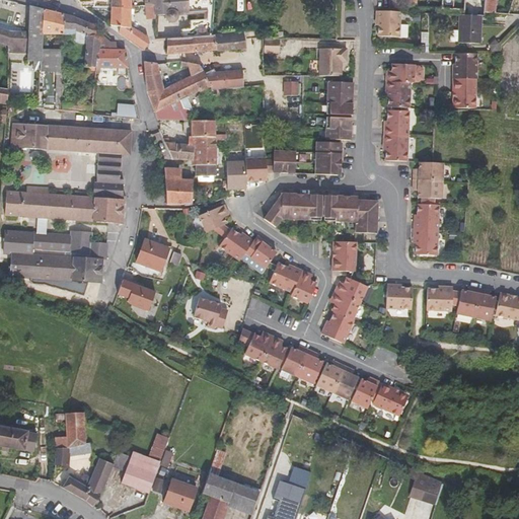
[(130,0),(112,0),(112,8),(131,9),(130,0)]
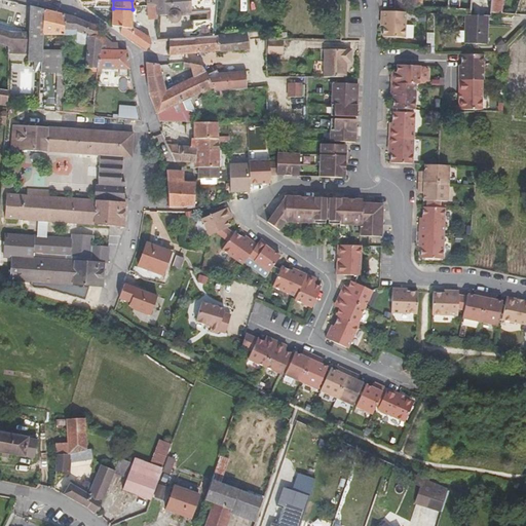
[(155,0),(155,6),(155,15),(157,15),(166,14),(166,19),(168,20),(170,21),(171,22),(173,22),(175,21),(177,20),(178,17),(178,14),(190,13),(190,12),(209,11),(209,20),(191,21),(191,29),(183,29),(183,37),(213,35),(215,12),(216,0),(155,0)]
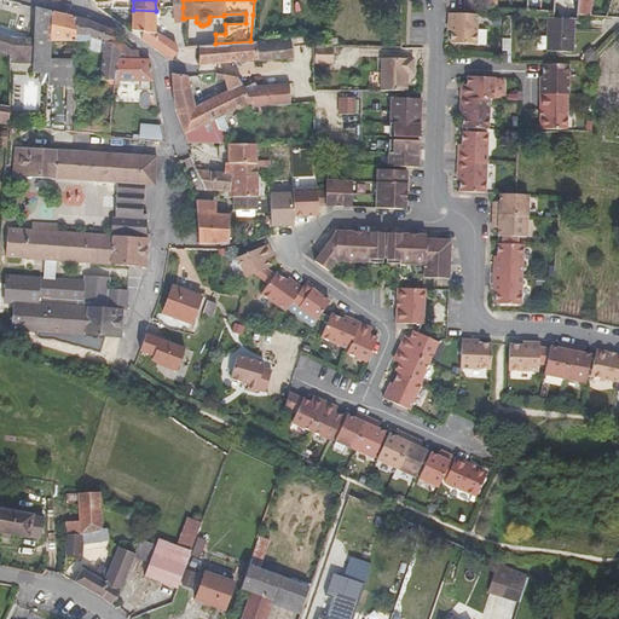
[(526,0),(526,12),(545,13),(554,13),(554,0),(526,0)]
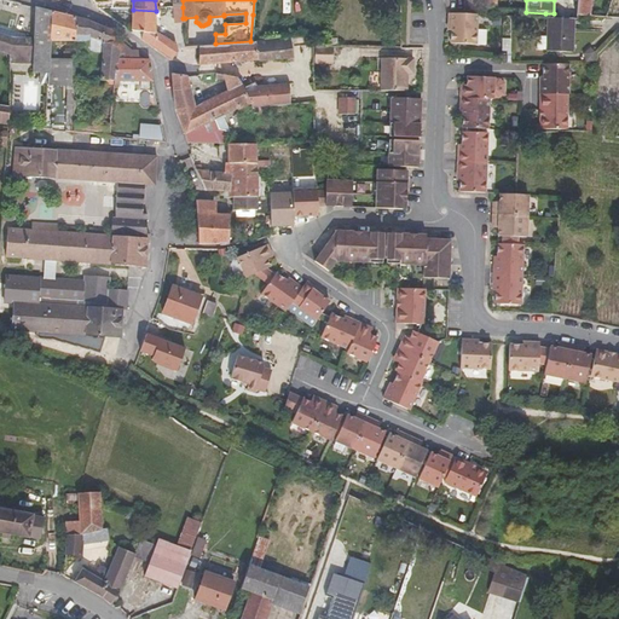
[(577,0),(554,0),(554,13),(545,13),(545,18),(549,18),(574,19),(577,19),(577,16),(577,0)]
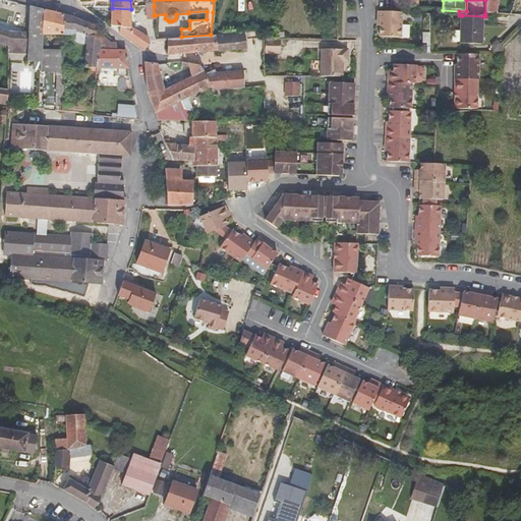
[(485,0),(485,13),(498,14),(499,0),(485,0)]
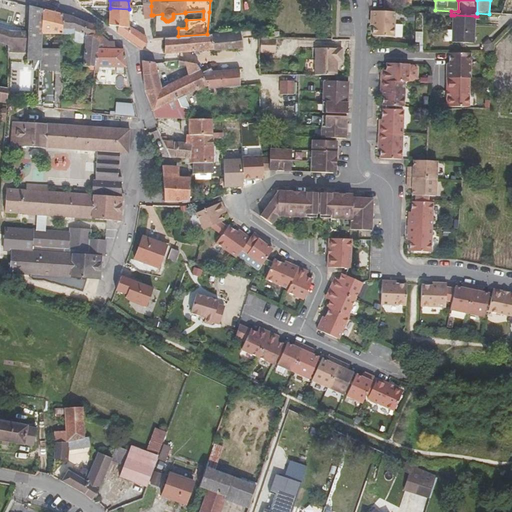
[(151,6),(143,6),(144,20),(153,20),(153,15),(151,15),(151,6)]
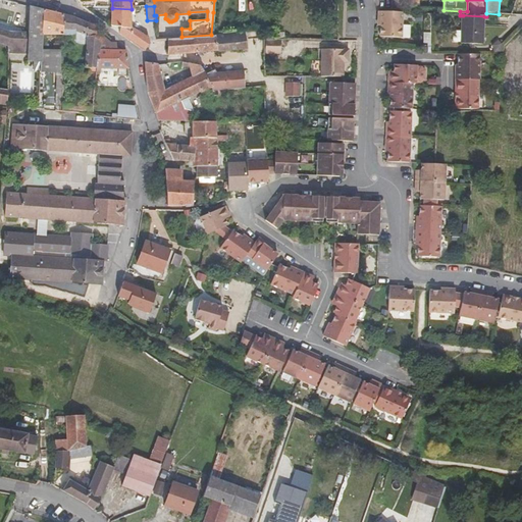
[(42,34),(63,35),(64,15),(38,9),(31,7),(30,33),(30,54),(29,60),(34,60),(40,61),(40,51),(42,34)]
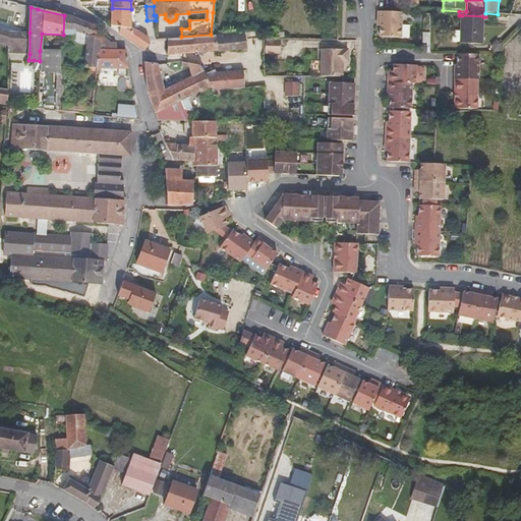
[(112,8),(111,27),(143,51),(149,45),(148,38),(131,27),(131,9),(112,8)]
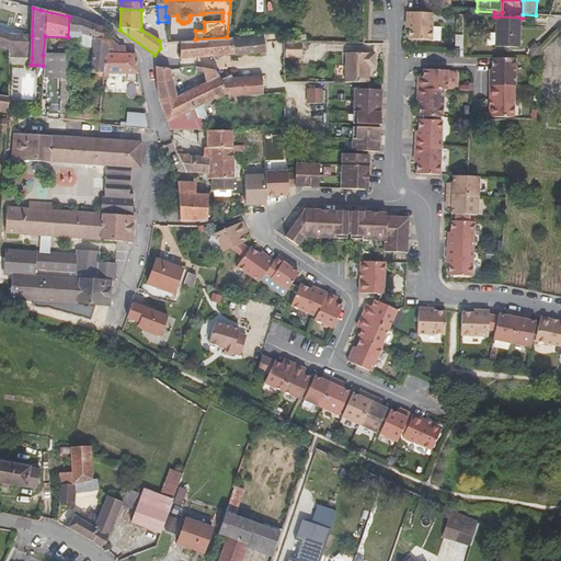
[(410,21),(410,29),(410,33),(410,39),(432,39),(433,13),(408,12),(408,21),(410,21)]
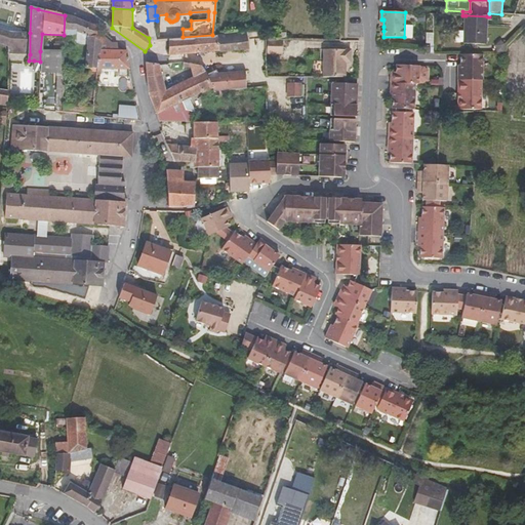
[(96,37),(96,27),(88,23),(84,22),(65,15),(64,35),(75,35),(75,42),(87,44),(86,55),(86,67),(97,69),(102,50),(104,39),(96,37)]
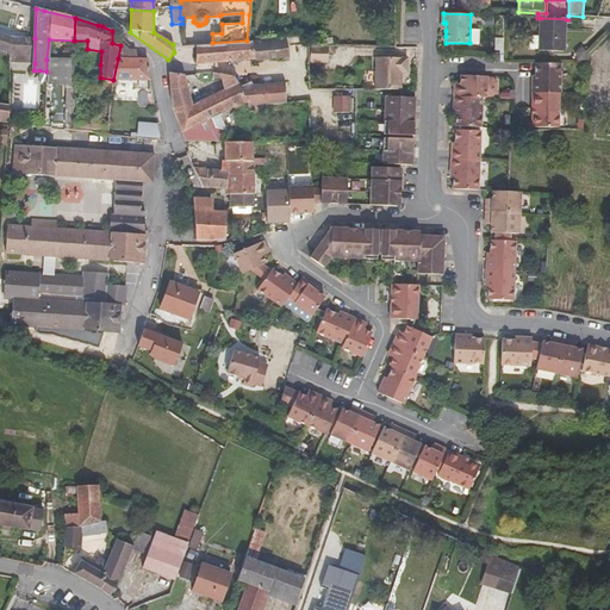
[(565,51),(566,19),(541,18),(540,37),(539,49),(539,51),(549,51),(554,51),(565,51)]
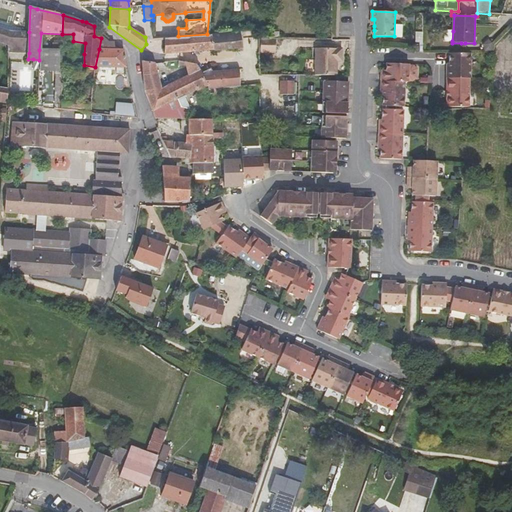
[(8,52),(29,53),(29,32),(20,32),(21,29),(0,22),(0,42),(8,46),(8,52)]
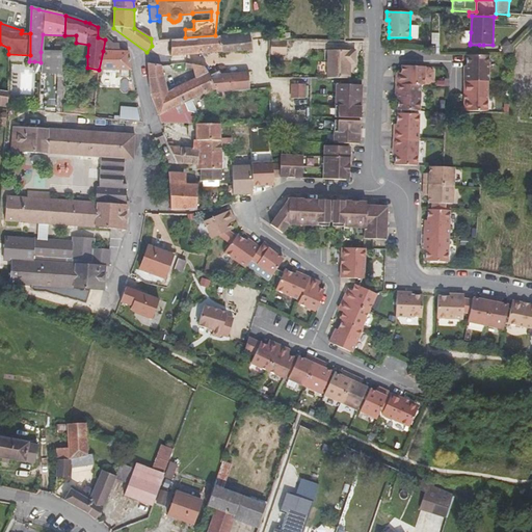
[(246,50),(250,49),(249,36),(215,40),(215,35),(185,37),(170,38),(170,56),(185,55),(246,50)]
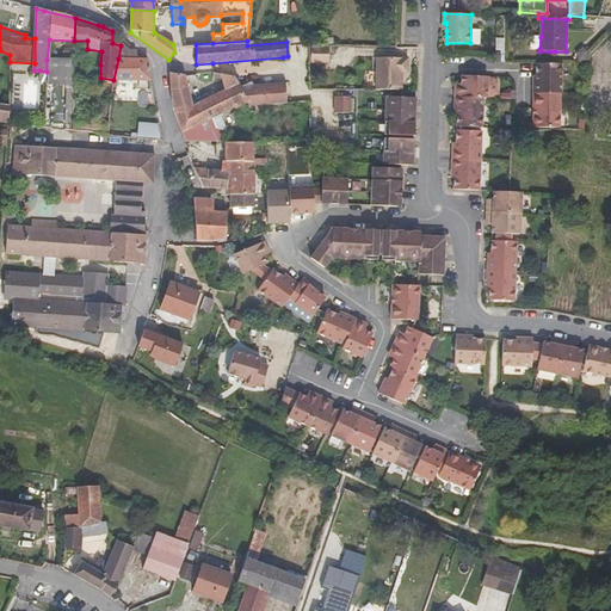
[(130,50),(121,43),(121,45),(118,59),(113,80),(113,85),(117,85),(118,80),(150,80),(147,60),(139,60),(137,50),(130,50)]
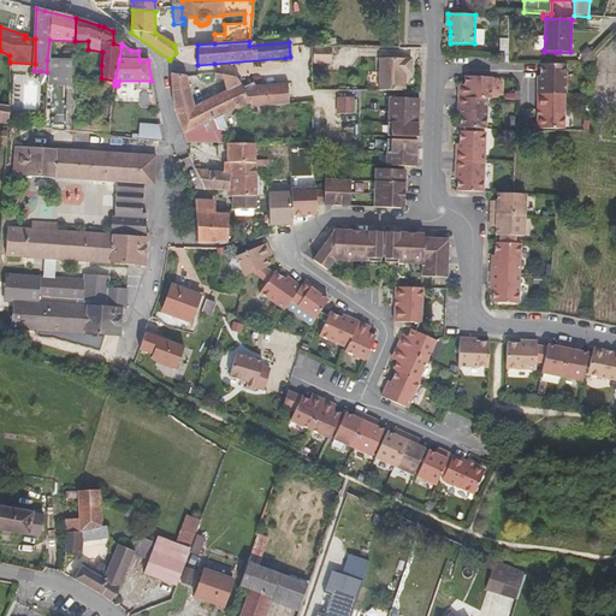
[(332,46),(312,46),(312,61),(332,61),(332,46)]
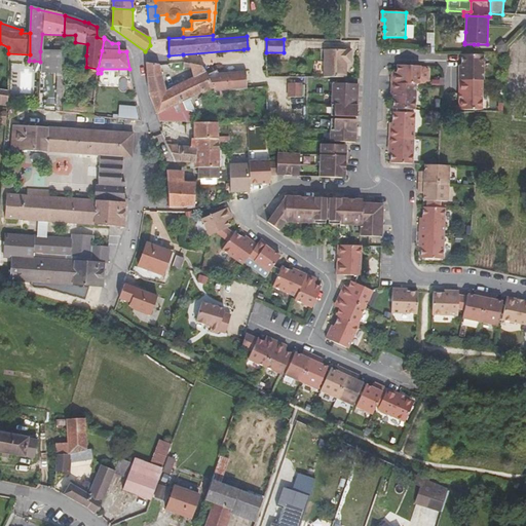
[(501,40),(500,40),(495,46),(497,52),(504,52),(504,44),(501,40)]
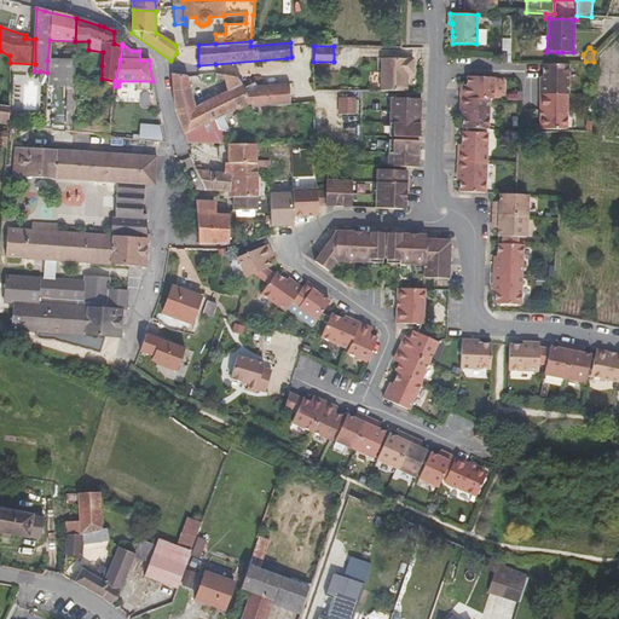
[(63,61),(75,62),(75,52),(63,52),(63,61)]
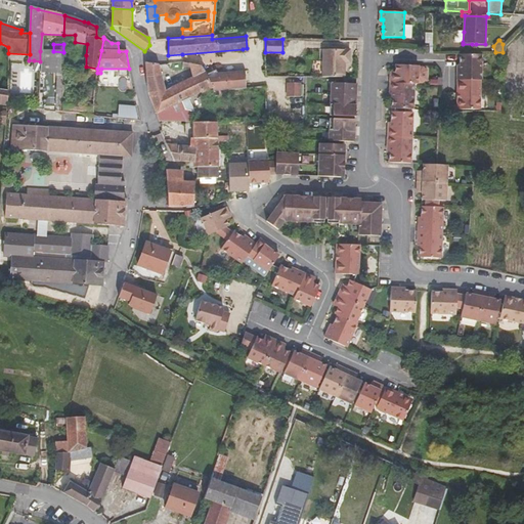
[(349,50),(322,49),(321,77),(344,78),(344,62),(349,62),(349,50)]
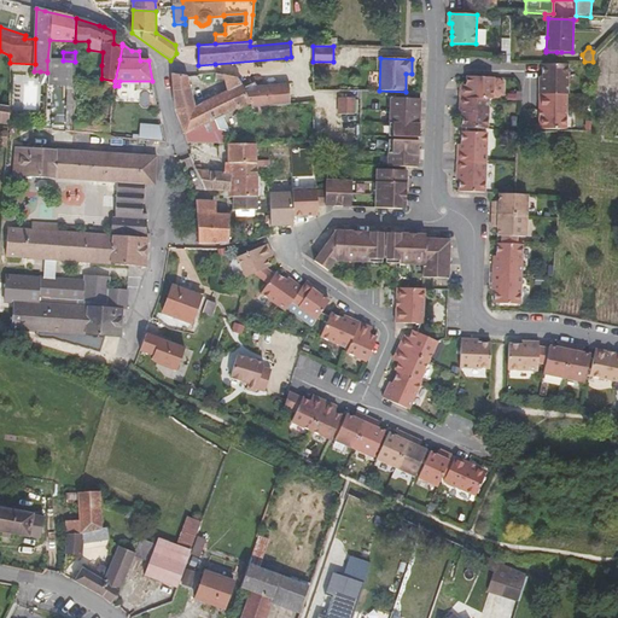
[(46,85),(68,86),(75,86),(75,74),(75,62),(63,60),(47,60),(47,73),(47,82),(46,85)]
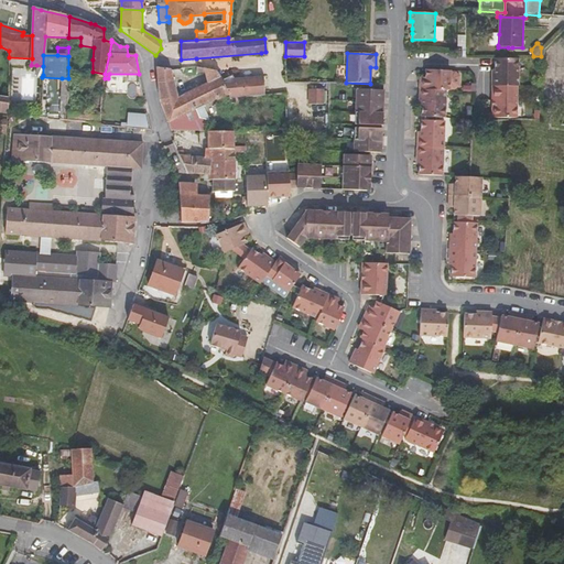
[(496,58),(496,69),(496,78),(492,78),(492,87),(517,87),(519,87),(519,58),(496,58)]
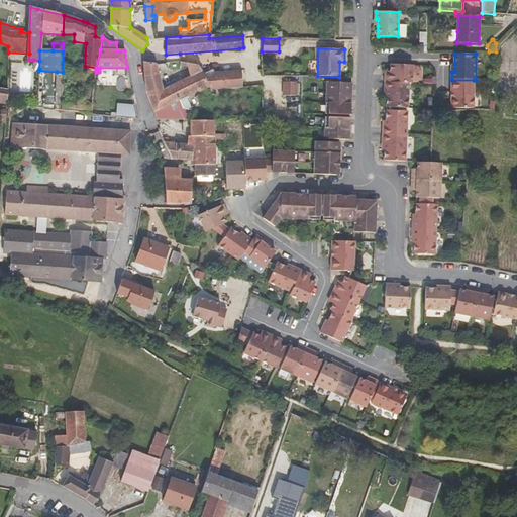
[(185,97),(192,94),(209,87),(203,73),(203,72),(198,66),(180,61),(181,66),(187,66),(190,77),(163,90),(156,64),(142,62),(143,68),(142,74),(145,92),(150,105),(157,120),(190,121),(193,121),(190,112),(191,111),(185,97)]
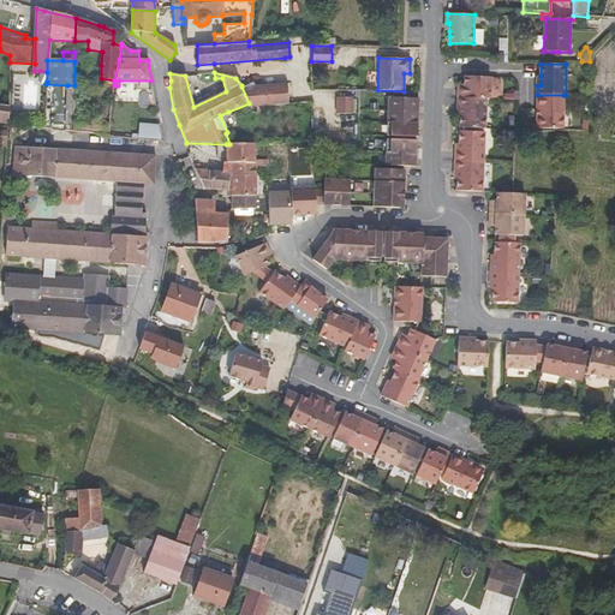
[(458,88),(458,97),(487,99),(490,99),(491,78),(465,77),(464,84),(464,88),(458,88)]
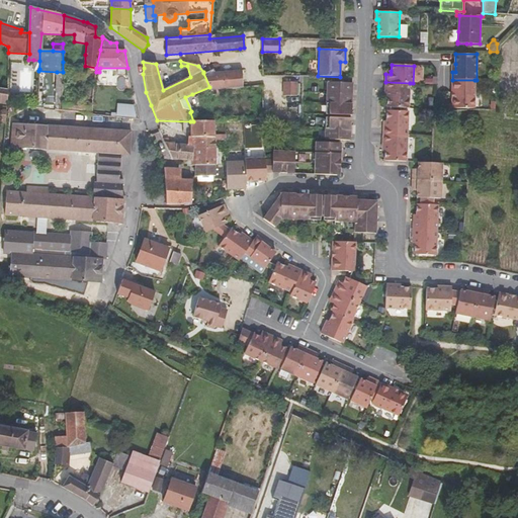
[(79,67),(70,66),(70,74),(79,75),(79,67)]
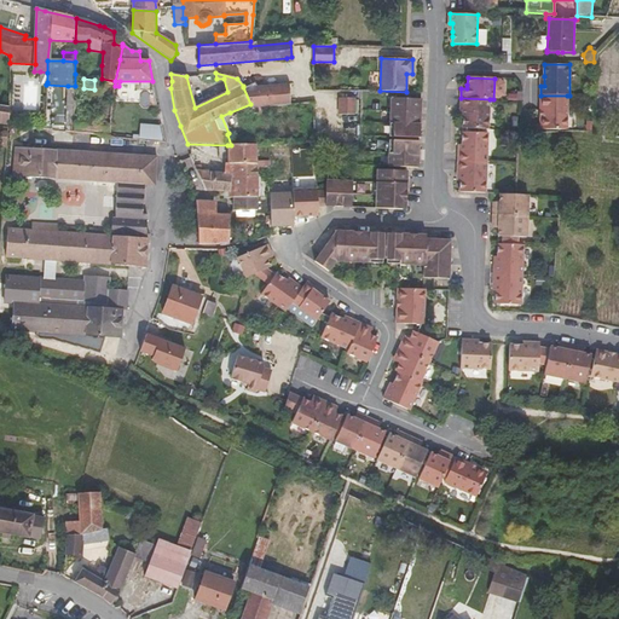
[(267,106),(256,86),(254,81),(243,86),(243,87),(250,104),(253,108),(267,106)]
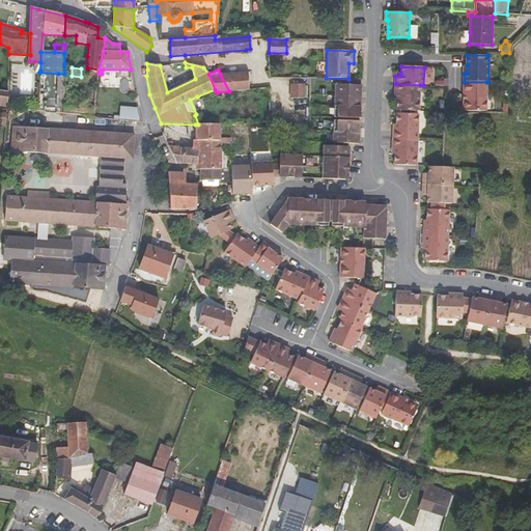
[(248,72),(220,74),(229,91),(249,90),(249,83),(248,72)]
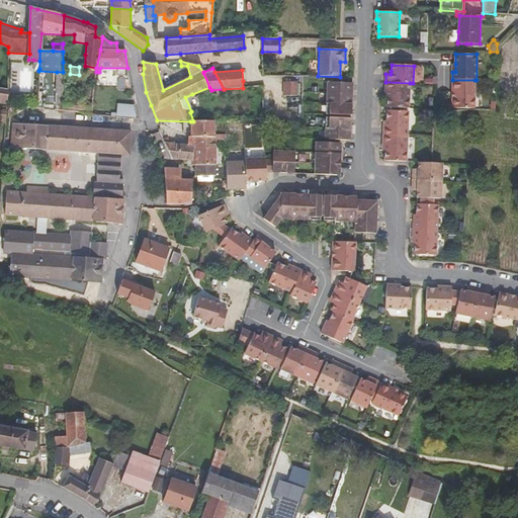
[(454,92),(454,108),(475,108),(475,80),(452,80),(452,87),(452,92),(454,92)]
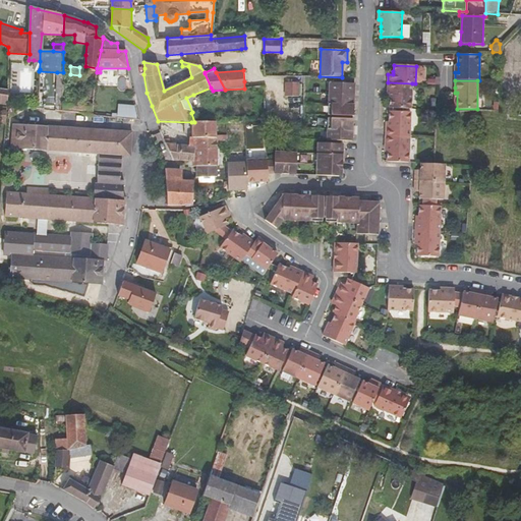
[(330,81),(330,93),(354,95),(354,82),(330,81)]
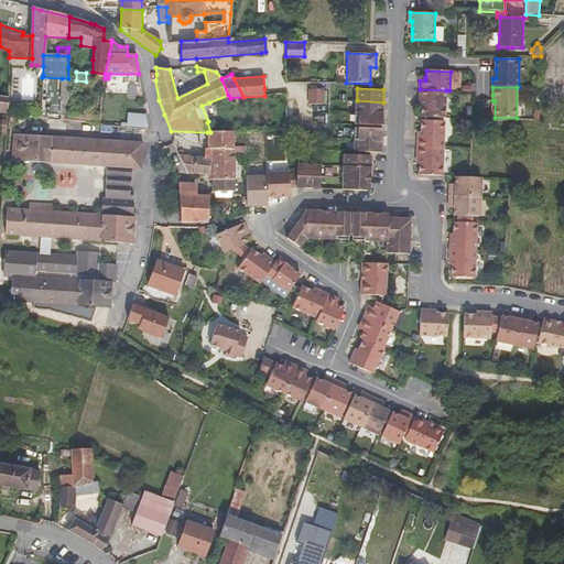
[(420,89),(419,99),(422,99),(422,106),(422,117),(445,118),(446,90),(420,89)]
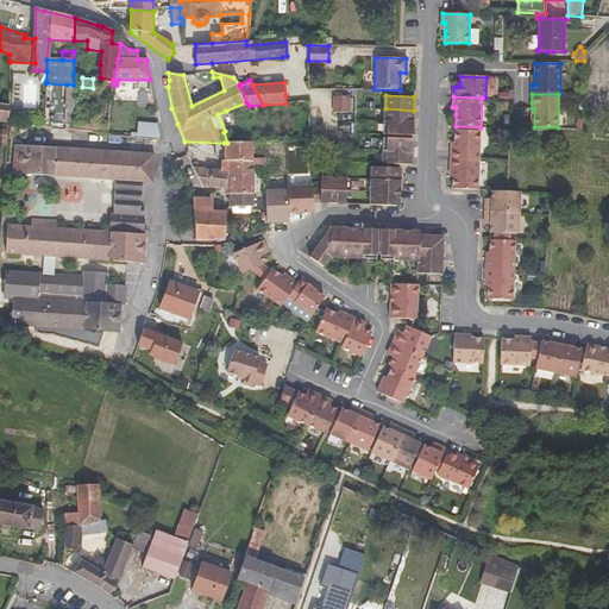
[(351,98),(336,98),(334,113),(351,114),(351,98)]
